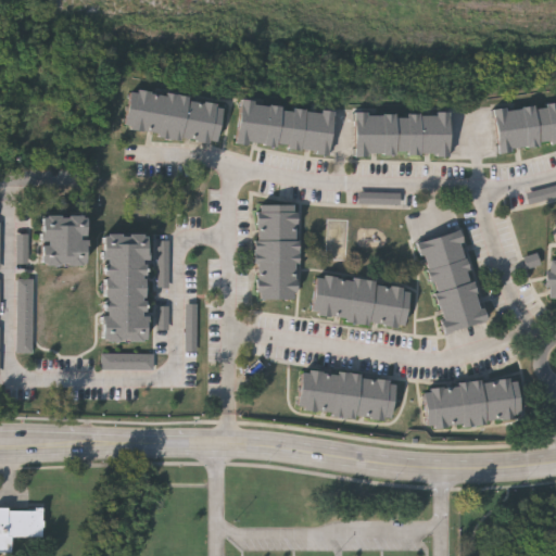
[(123,128),(129,87),(222,101),(215,142),(123,128)]
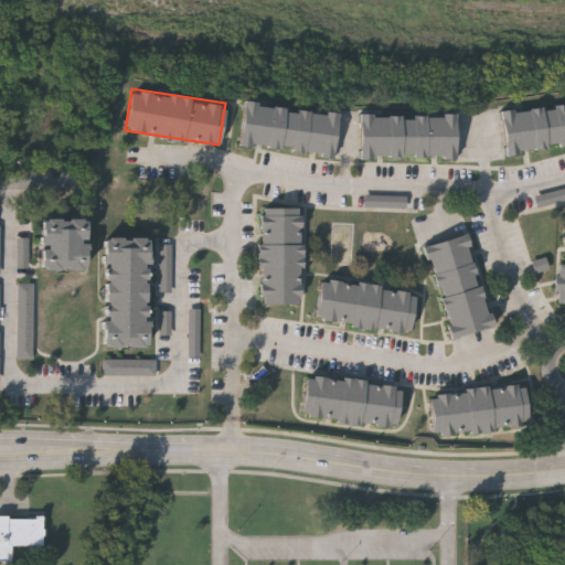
[(334,153),(240,145),(243,102),(338,109),(334,153)]
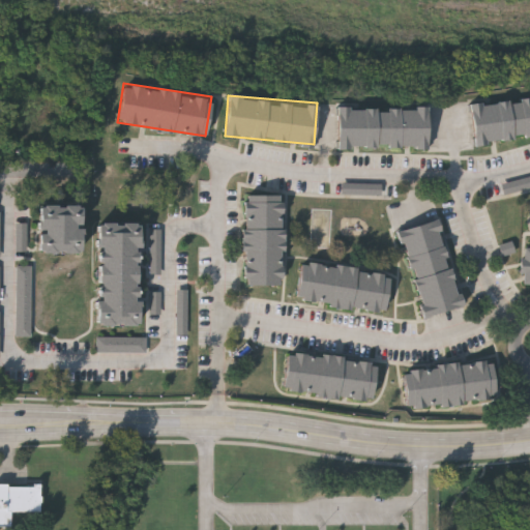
[(470,102),(529,95),(529,136),(474,143),(470,102)]
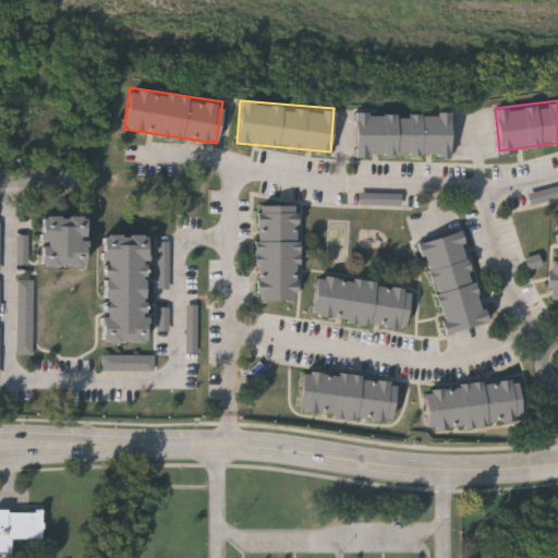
[(450,111),(450,155),(355,154),(355,111),(450,111)]
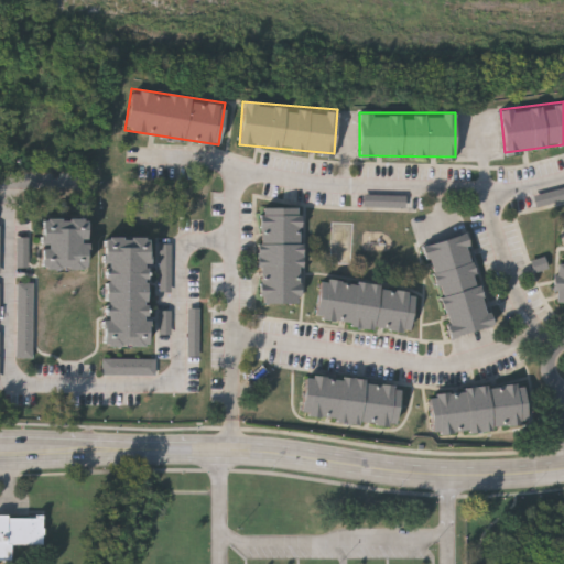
[(563,187),(535,196),(538,208),(563,201),(563,187)]
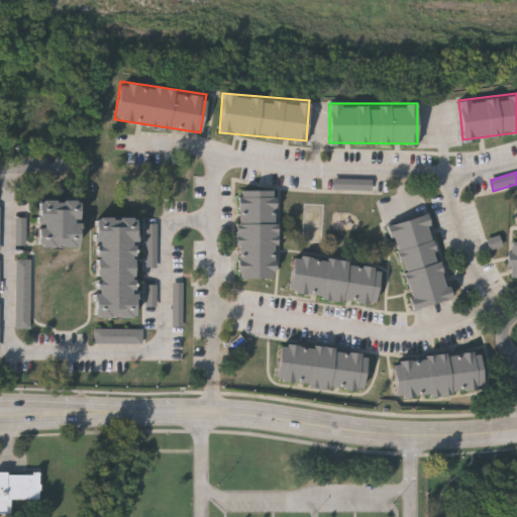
[(374,180),(334,179),(334,190),(373,191),(374,180)]
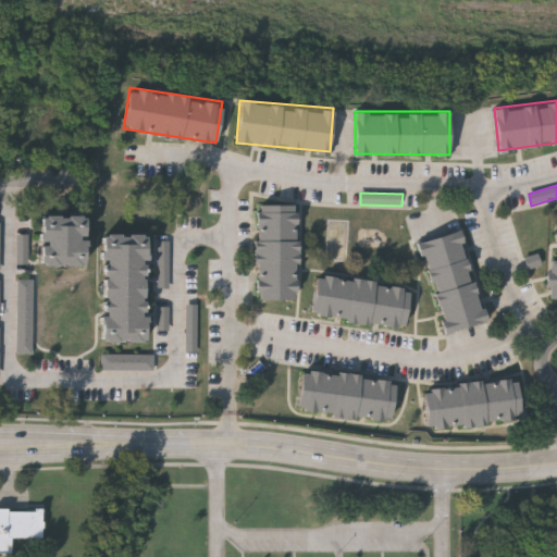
[(256,299),(256,203),(297,203),(297,299),(256,299)]
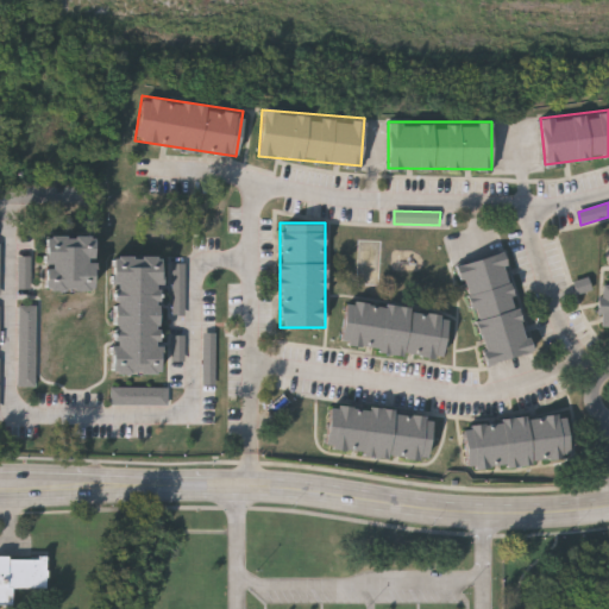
[(95,262),(94,262),(95,238),(46,236),(45,267),(46,268),(45,290),(94,292),(95,262)]
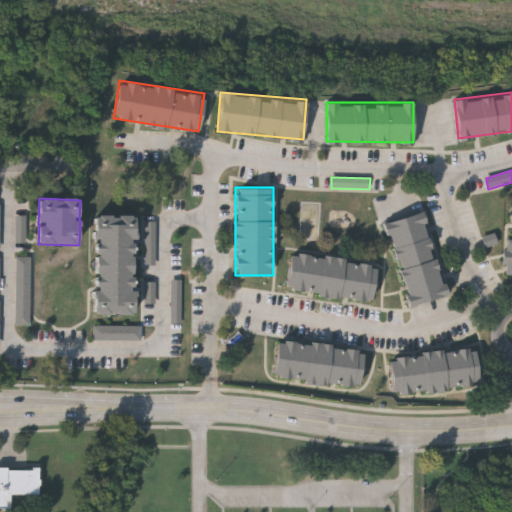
[(447,295),(408,306),(385,221),(423,211),(447,295)]
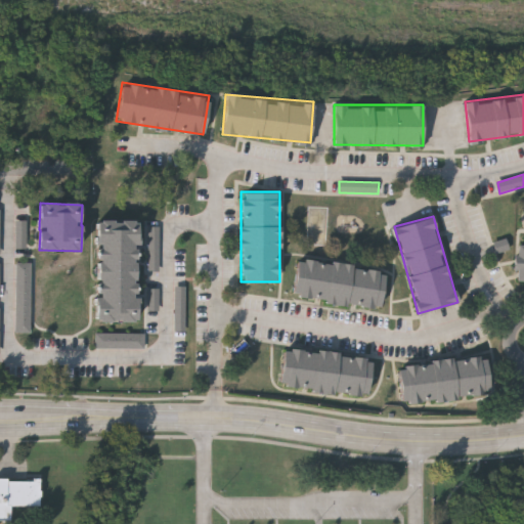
[(28,220),(16,221),(16,250),(28,249),(28,220)]
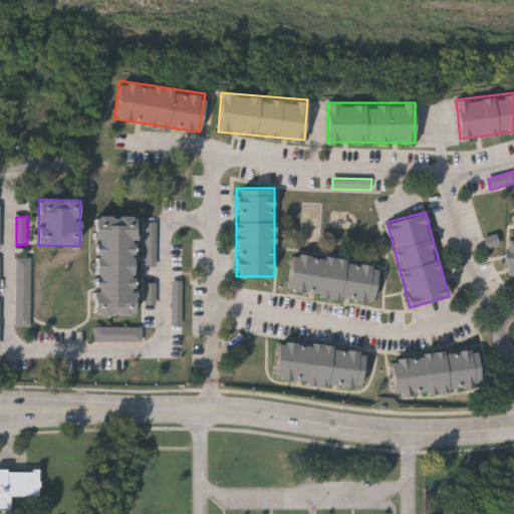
[(136,317),(137,292),(133,292),(135,241),(136,241),(137,218),(96,216),(95,241),(98,241),(96,292),(94,292),(94,315),(136,317)]
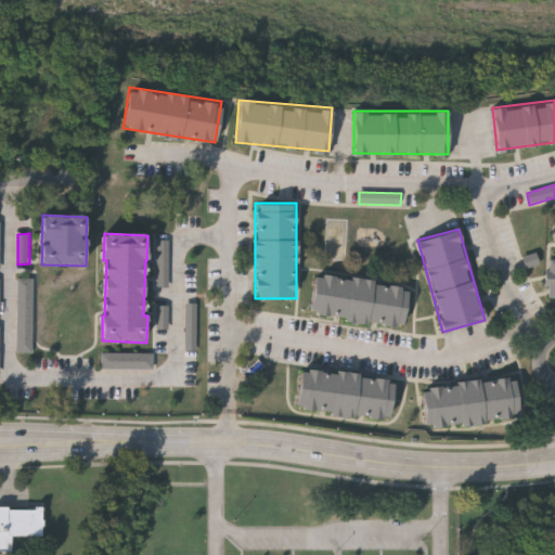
[(158,288),(169,288),(170,241),(158,241),(158,288)]
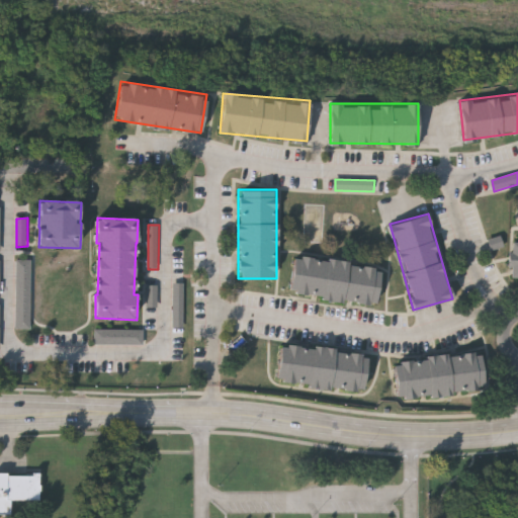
[(376,305),(290,294),(294,256),(381,266),(376,305)]
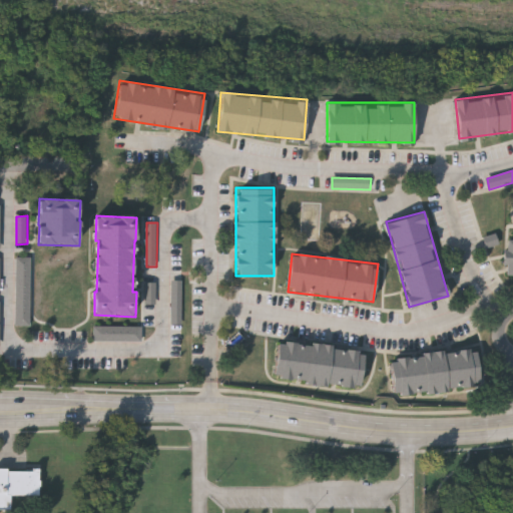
[(31,327),(32,258),(16,258),(16,327),(31,327)]
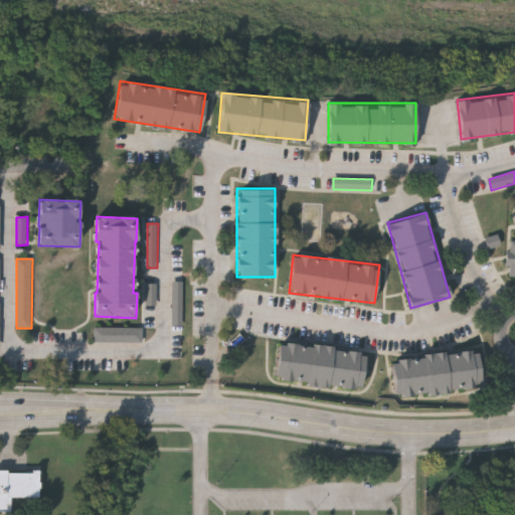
[(172,326),(183,326),(184,282),(173,282),(172,326)]
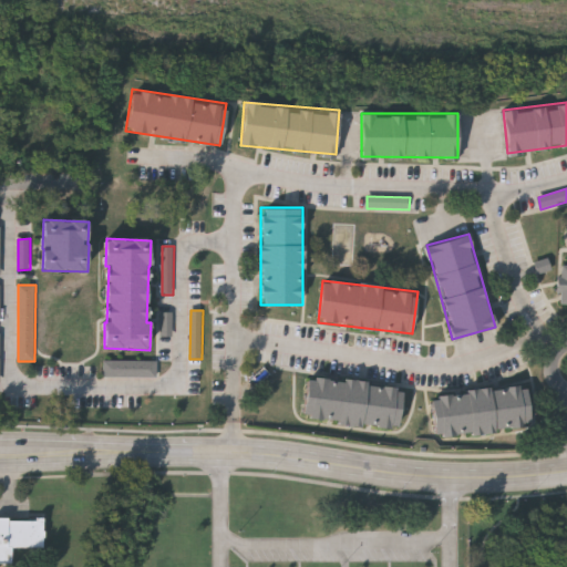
[(158,378),(158,361),(104,361),(104,378),(158,378)]
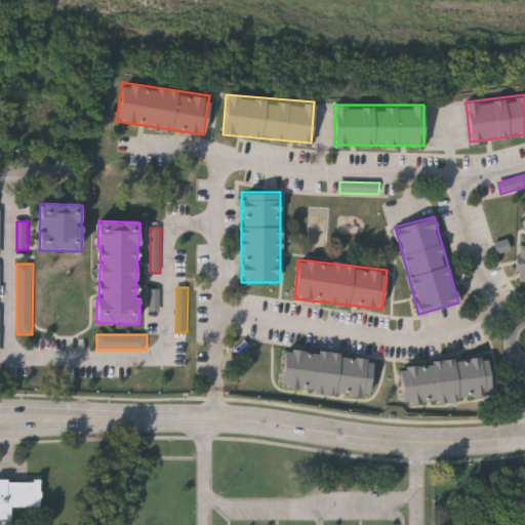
[(368,398),(281,387),(286,348),(374,359),(368,398)]
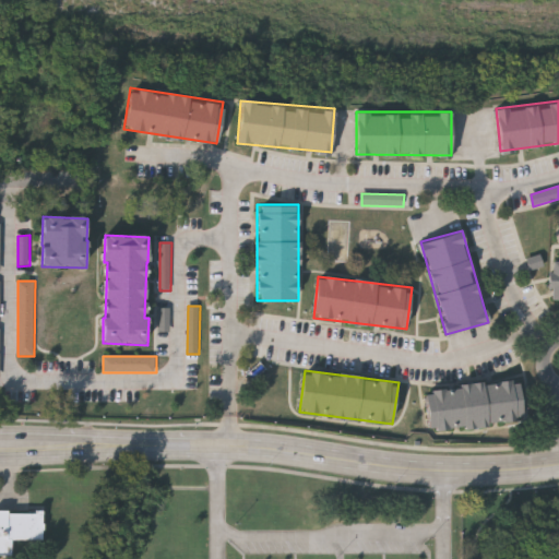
[(524,420),(430,430),(426,389),(520,379),(524,420)]
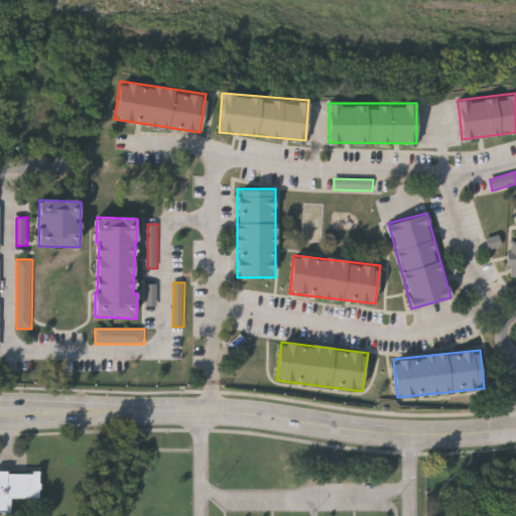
[(40,498),(40,473),(0,473),(0,513),(12,513),(12,499),(40,498)]
